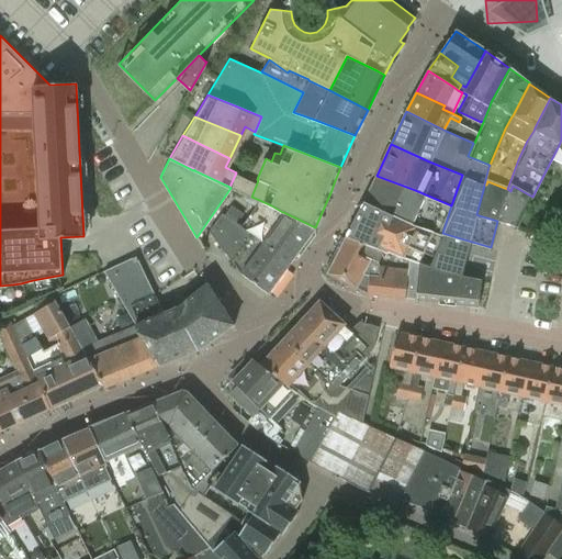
[(442,233),(451,205),(415,190),(377,176),(363,202),(394,215),(417,226),(418,225),(442,233)]
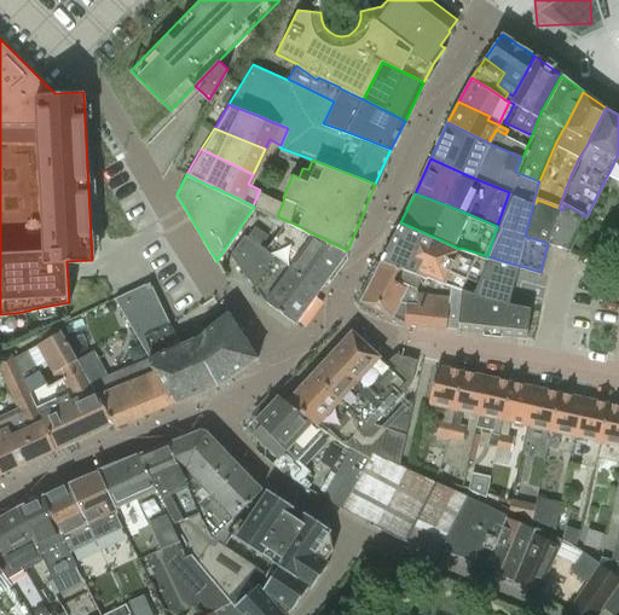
[(548,243),(554,244),(570,248),(586,216),(565,204),(562,210),(559,208),(537,199),(536,203),(533,203),(532,209),(525,236),(527,237),(544,242),(548,243)]
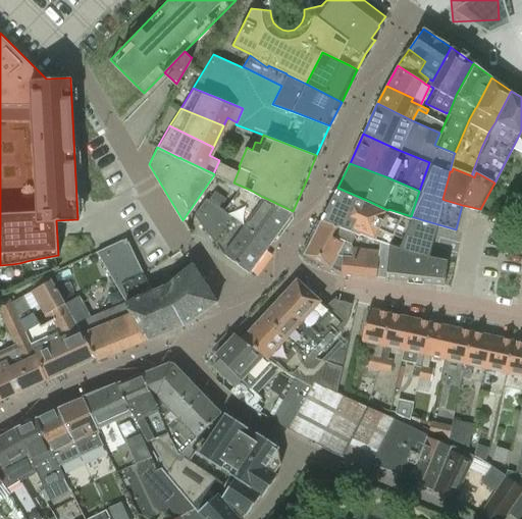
[(293,211),(263,197),(262,197),(260,200),(241,186),(223,209),(243,224),(269,243),(293,211)]
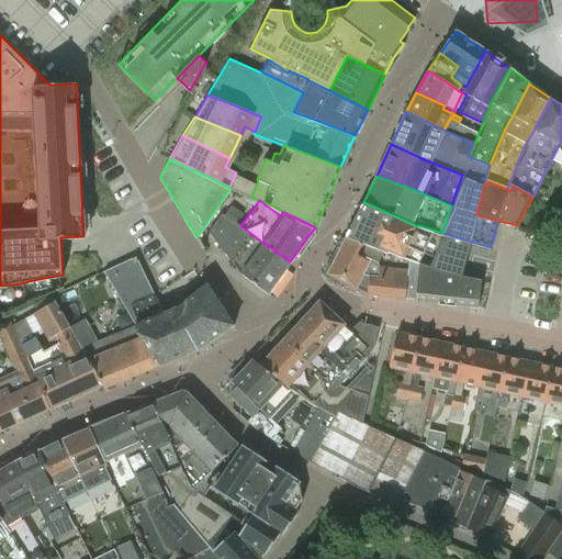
[(457,237),(442,233),(418,225),(417,226),(394,215),(363,202),(346,236),(362,243),(385,253),(386,250),(404,257),(448,275),(449,272),(457,237)]
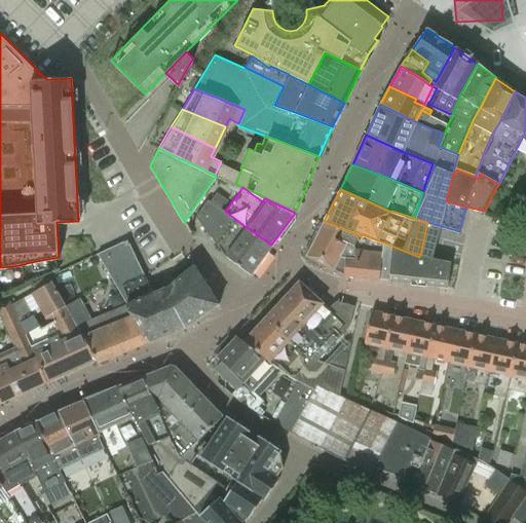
[(251,273),(271,245),(245,226),(225,211),(209,198),(207,197),(194,214),(225,255),(251,273)]
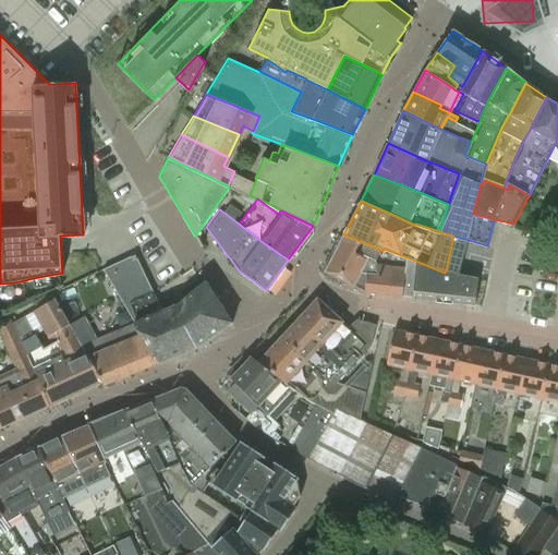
[(360,241),(343,234),(326,272),(353,285),(367,254),(354,248),(356,243),(359,244),(360,241)]
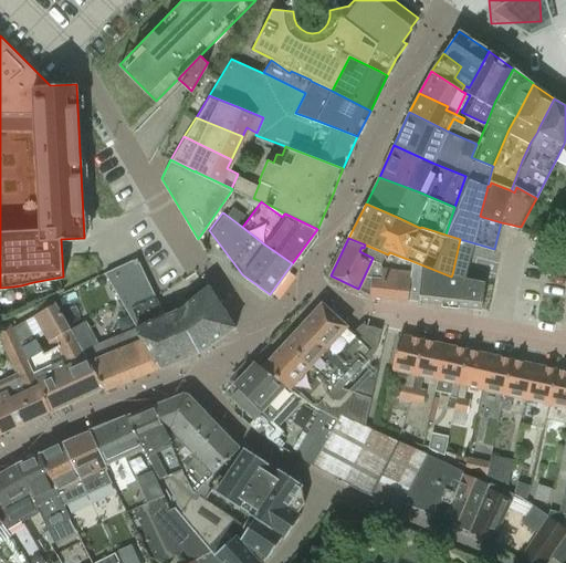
[(373,258),(358,289),(369,294),(408,299),(442,302),(443,299),(459,301),(459,304),(482,308),(485,281),(452,274),(451,277),(407,259),(389,252),(388,254),(365,244),(364,248),(362,247),(359,251),(373,258)]
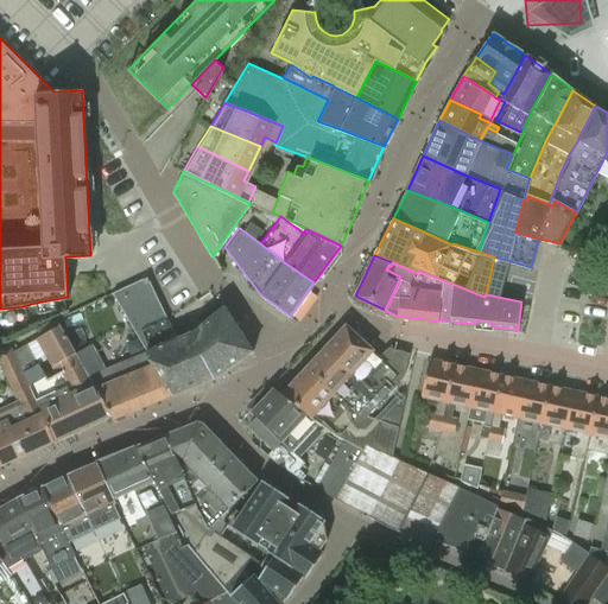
[(113,291),(126,313),(147,351),(145,353),(152,363),(173,393),(213,376),(203,361),(207,358),(201,348),(187,357),(176,338),(178,337),(147,274),(113,291)]
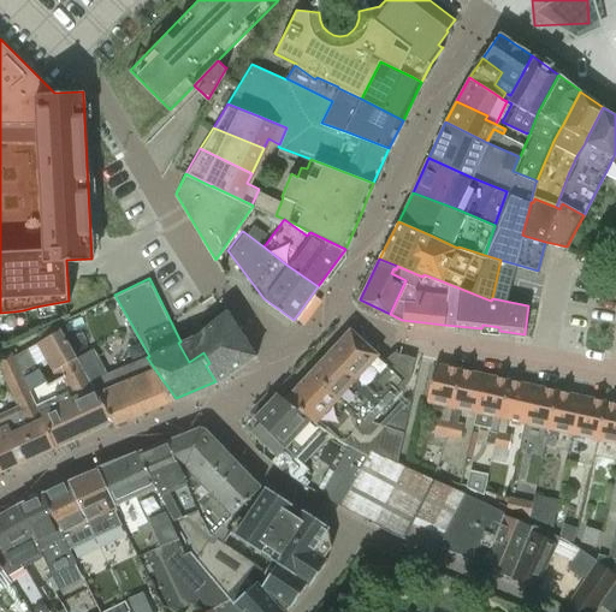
[(206,366),(215,381),(256,355),(226,312),(196,334),(181,342),(178,343),(189,362),(203,352),(209,363),(206,366)]
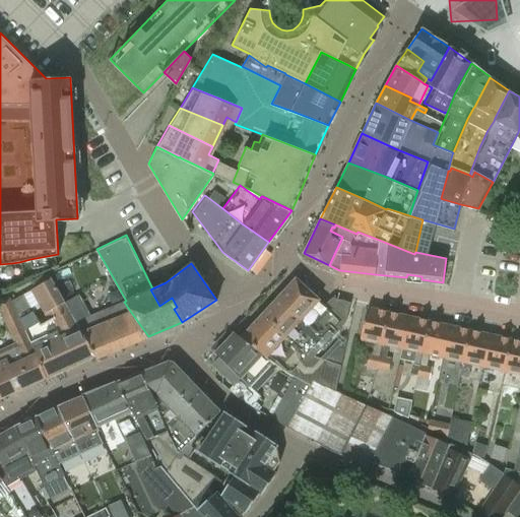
[(286,334),(311,358),(315,353),(346,320),(350,301),(332,296),(325,303),(320,299),(296,276),(262,313),(286,334)]
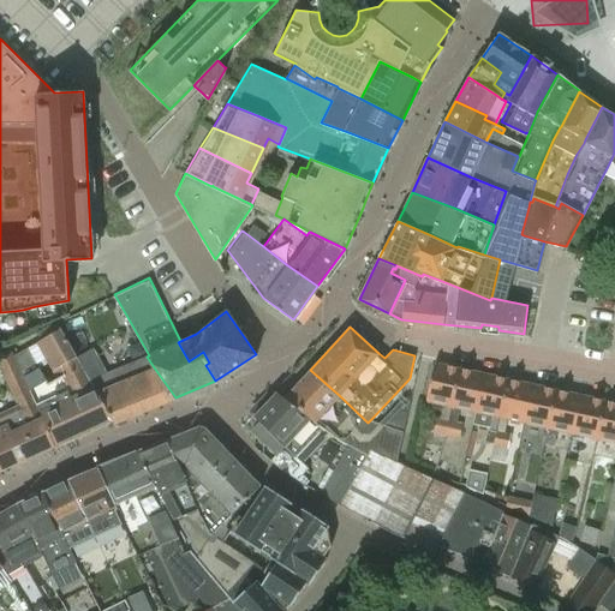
[(55,444),(112,419),(87,375),(75,353),(60,328),(37,341),(58,378),(48,383),(37,363),(27,342),(11,349),(21,370),(40,411),(55,444)]
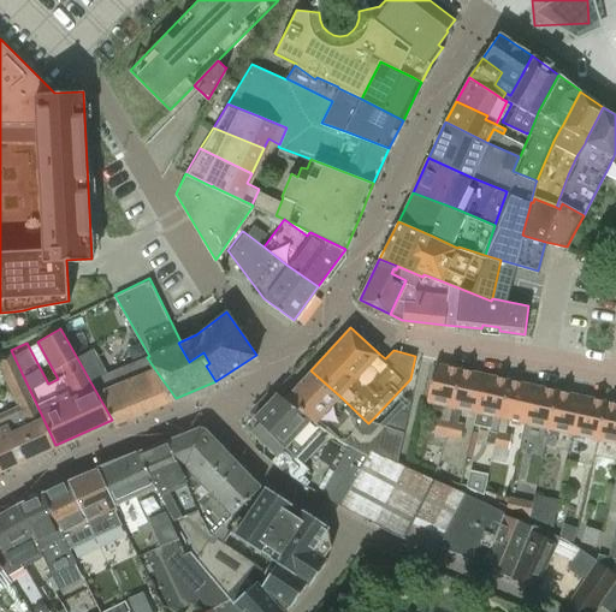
[(116,425),(146,411),(130,378),(112,385),(105,367),(93,346),(75,354),(87,375),(112,420),(116,425)]
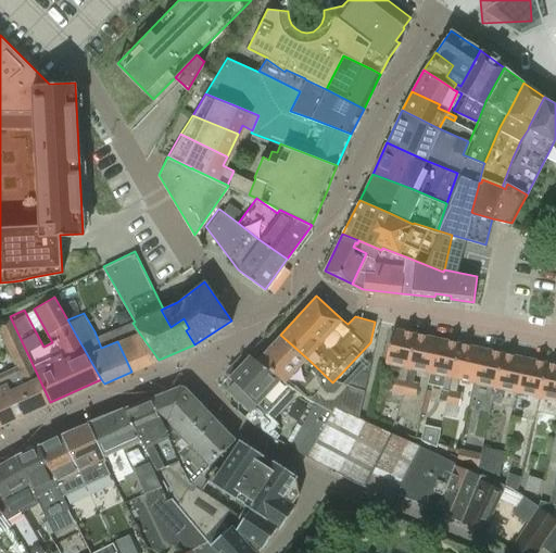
[(0,424),(50,402),(36,372),(19,335),(10,316),(0,321),(0,328),(17,367),(0,374),(0,424)]
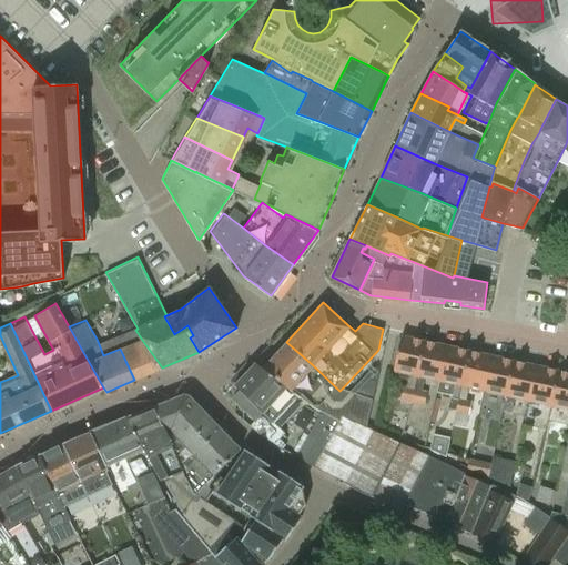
[(416,374),(424,339),(402,334),(394,369),(409,372),(406,384),(402,383),(397,397),(411,401),(417,374),(416,374)]
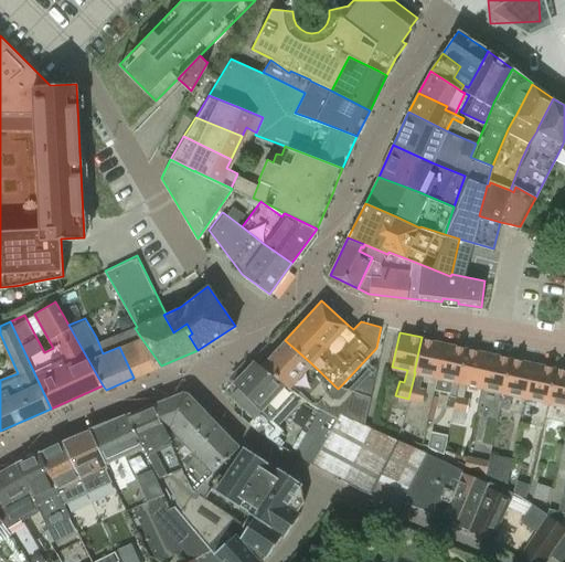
[(423,374),(436,377),(444,342),(422,337),(414,372),(415,372),(408,399),(422,402),(426,388),(419,385),(423,374)]
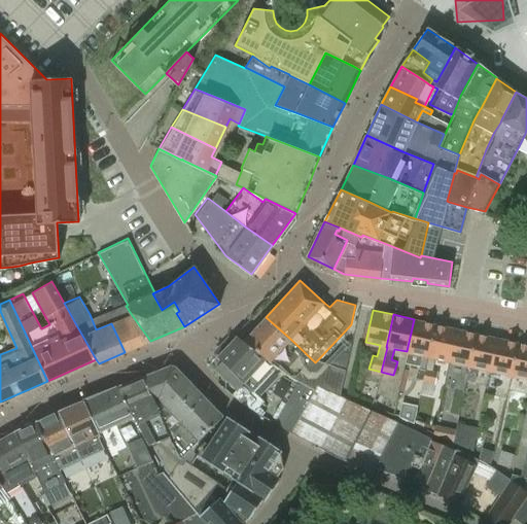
[(150,341),(132,315),(111,323),(125,352),(150,341)]
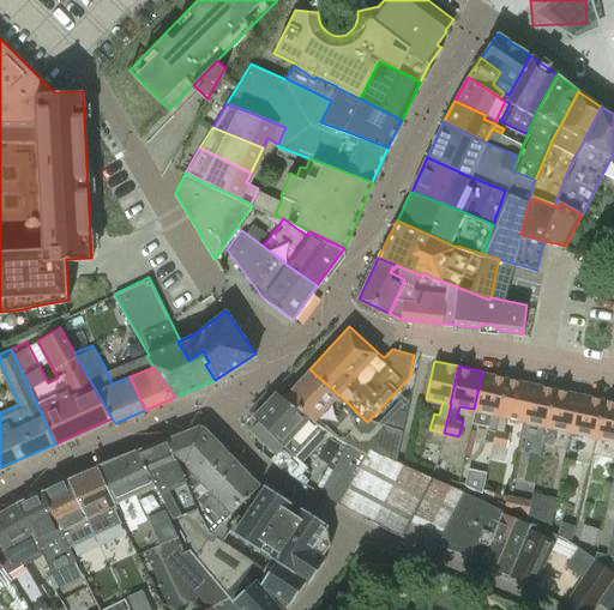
[(338,394),(309,369),(284,397),(311,416),(347,442),(368,453),(371,448),(396,460),(403,429),(379,421),(372,417),(367,422),(338,394)]
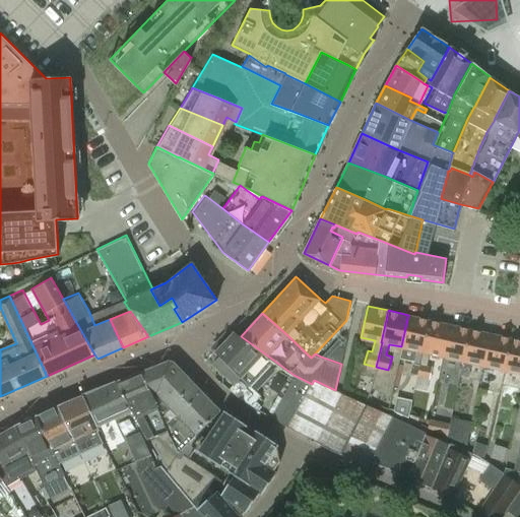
[(408,315),(401,346),(399,356),(413,359),(409,373),(416,375),(429,319),(408,315)]
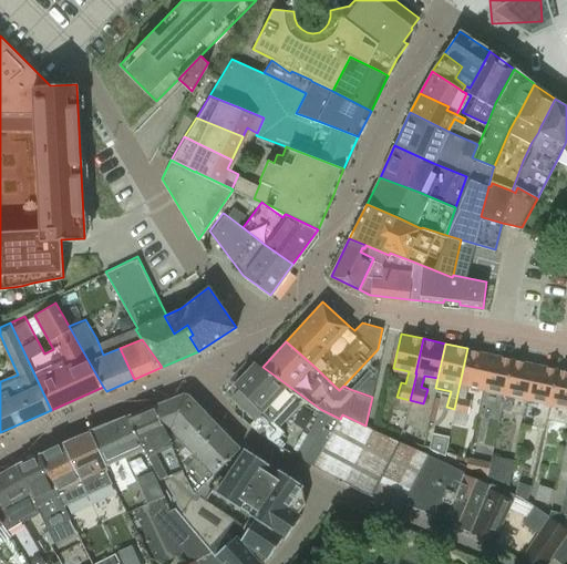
[(467,348),(454,409),(468,412),(471,398),(465,397),(467,385),(483,388),(491,354),(467,348)]
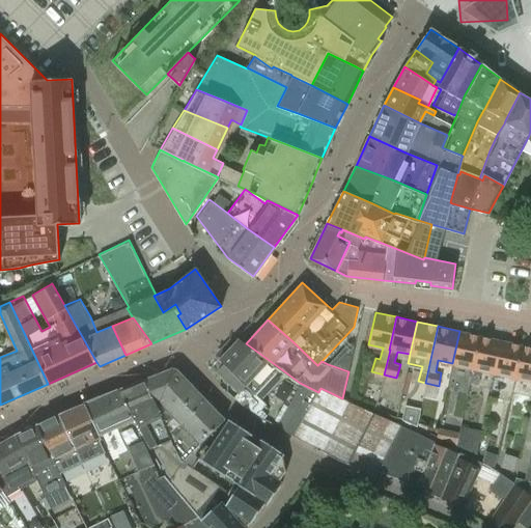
[(459,331),(452,363),(473,368),(480,335),(459,331)]
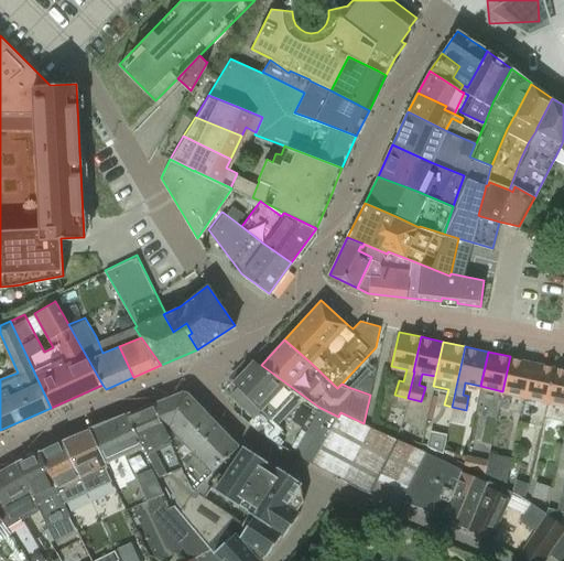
[(524,396),(532,362),(510,356),(502,391),(499,406),(508,408),(511,394),(524,396)]
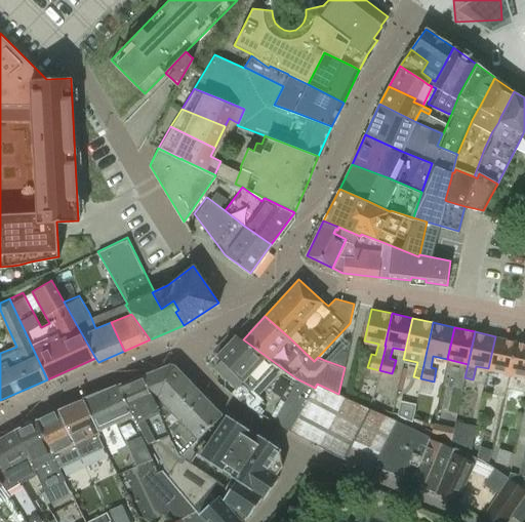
[(266,356),(243,339),(237,335),(209,363),(225,376),(234,385),(237,388),(232,392),(243,401),(255,408),(265,398),(251,387),(264,374),(255,367),(266,356)]
